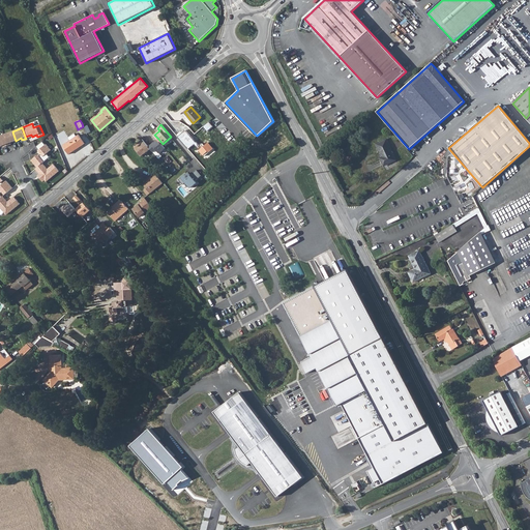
[(178,137),(188,149),(197,142),(186,129),(178,137)]
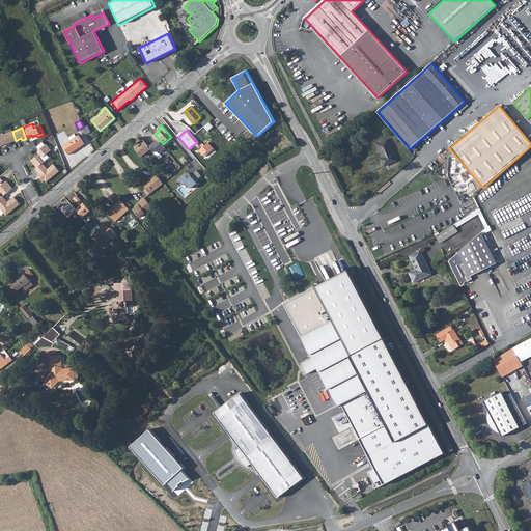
[(12,132),(3,135),(7,146),(11,144),(10,143),(16,141),(12,132)]
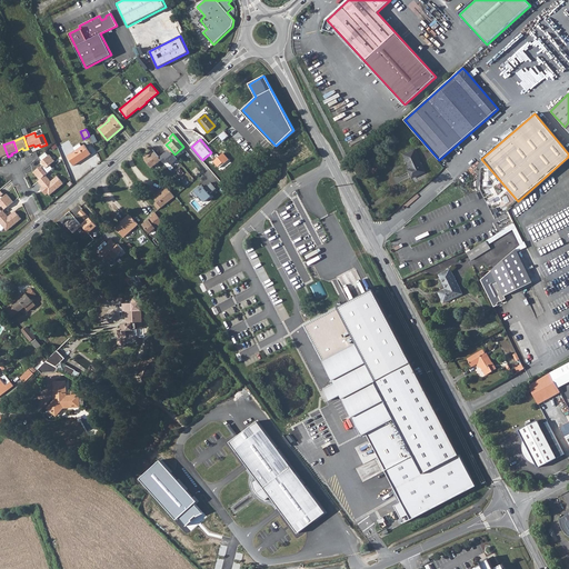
[(68,156),(73,166),(90,155),(85,146),(81,147),(79,143),(73,148),(76,151),(68,156)]
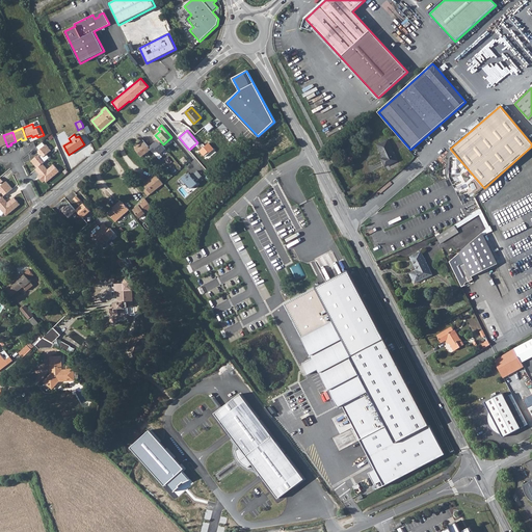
[(143,139),(139,142),(140,143),(135,148),(142,157),(152,150),(150,148),(143,139)]
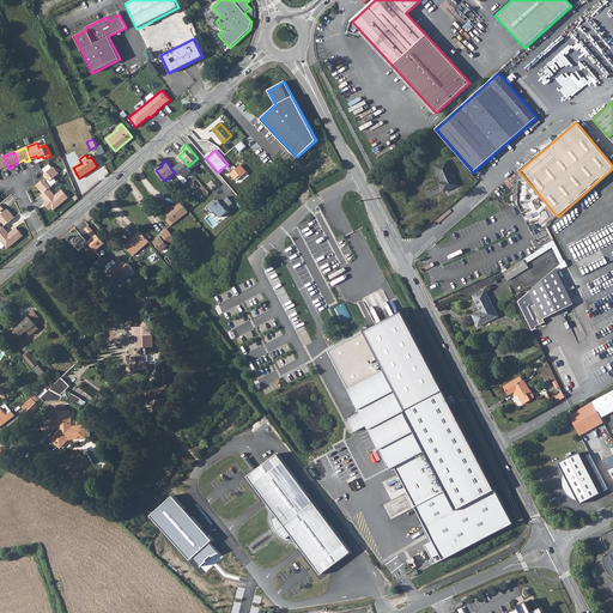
[(188,167),(183,161),(173,170),(175,173),(177,176),(181,173),(184,177),(192,171),(188,167)]
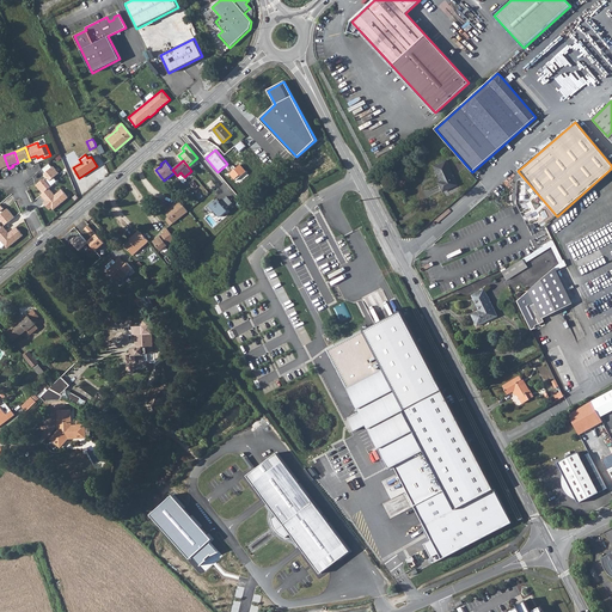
[(440,183),(440,185),(442,190),(444,191),(457,184),(452,175),(453,175),(447,161),(435,166),(440,178),(442,177),(445,181),(442,182),(440,183)]
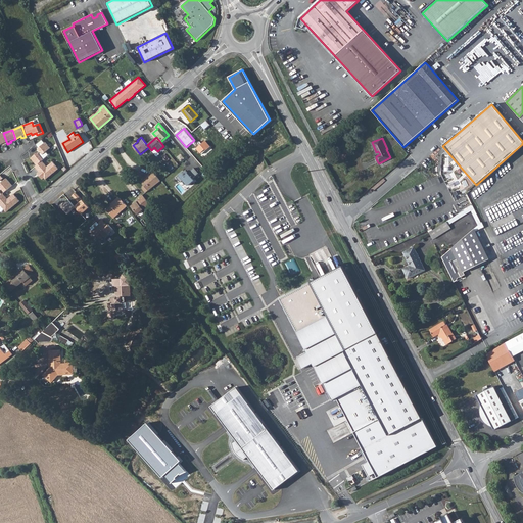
[(38,152),(31,158),(37,165),(42,160),(49,155),(46,151),(50,148),(45,142),(45,143),(42,139),(35,144),(38,148),(41,152),(39,154),(38,152)]
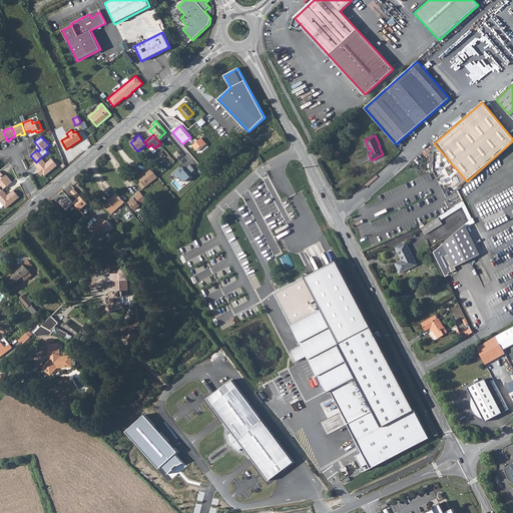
[(46,163),(41,157),(34,163),(39,169),(37,171),(41,175),(43,174),(44,175),(57,165),(51,158),(46,163)]
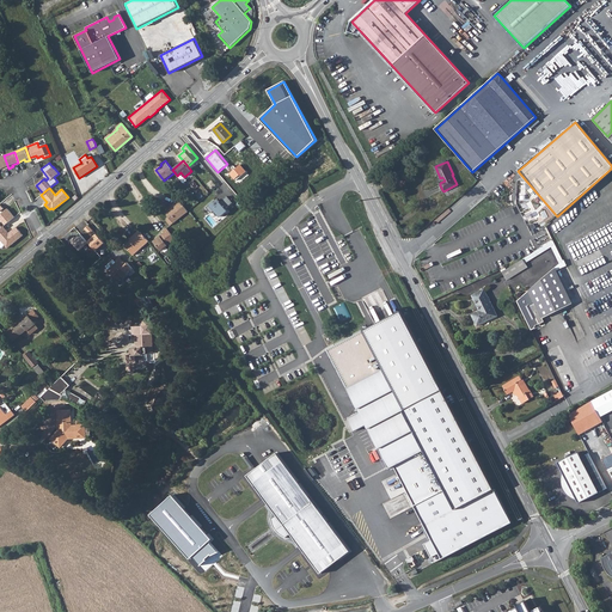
[(213,201),(206,207),(210,213),(214,209),(220,216),(227,210),(225,208),(232,202),(226,196),(219,202),(218,199),(214,202),(213,201)]
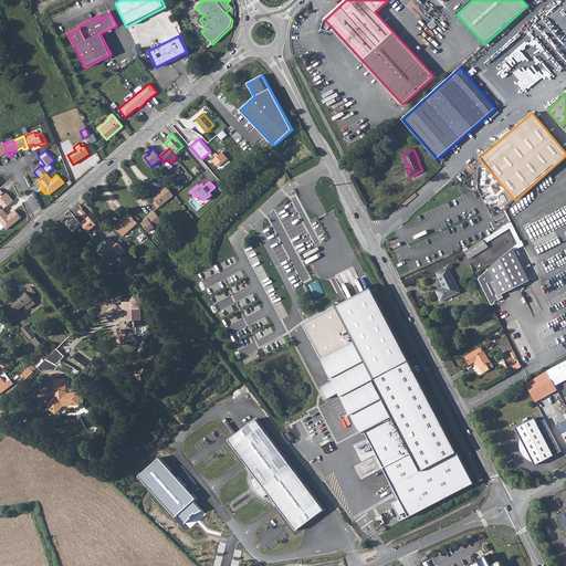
[(166,186),(152,197),(154,199),(153,200),(153,202),(157,207),(173,195),(169,190),(166,186)]
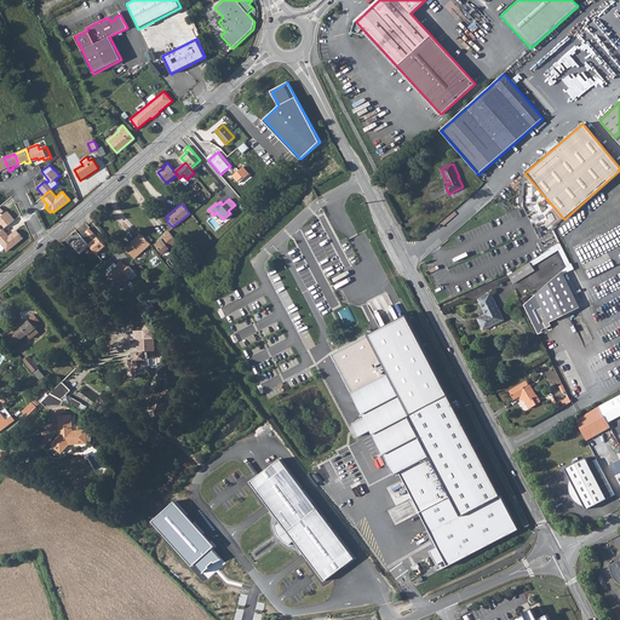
[(0,207),(0,231),(1,230),(0,229),(0,225),(1,224),(5,228),(15,220),(7,212),(1,217),(0,214),(0,213),(4,211),(0,207)]
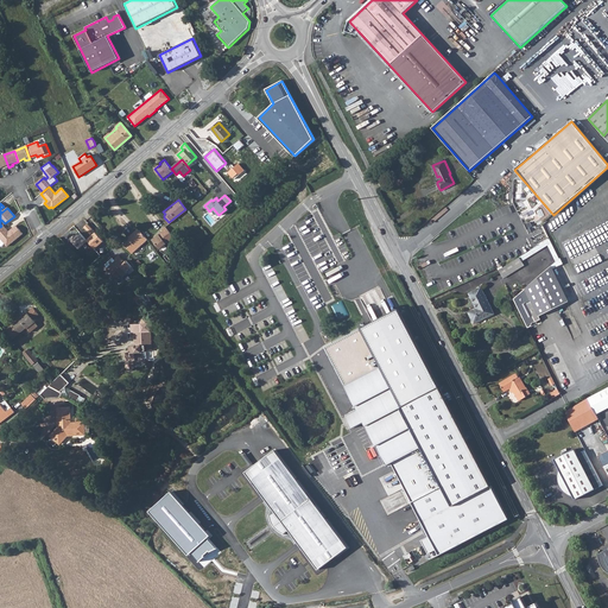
[(213,208),(209,211),(215,219),(219,215),(213,208)]
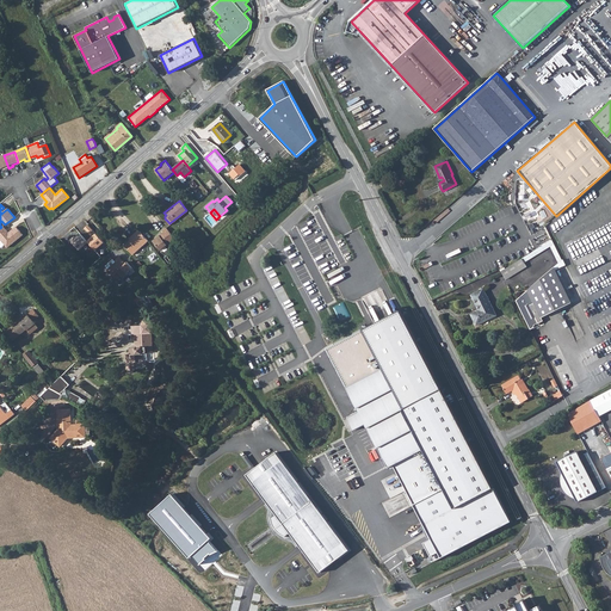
[(87,224),(84,228),(92,238),(87,242),(96,251),(104,242),(87,224)]
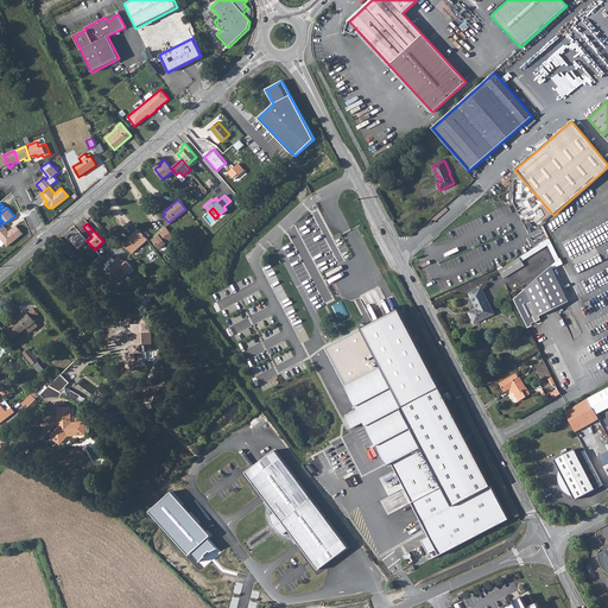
[(0,227),(0,238),(7,247),(23,234),(16,226),(11,229),(12,230),(11,232),(8,232),(2,225),(1,226),(0,227)]
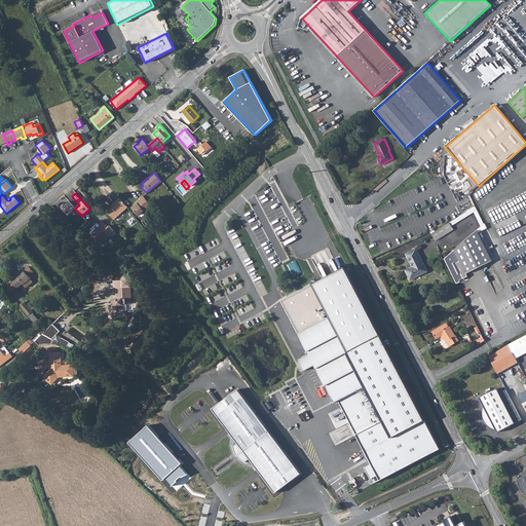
[(143,195),(139,197),(140,199),(130,207),(138,215),(150,204),(143,195)]
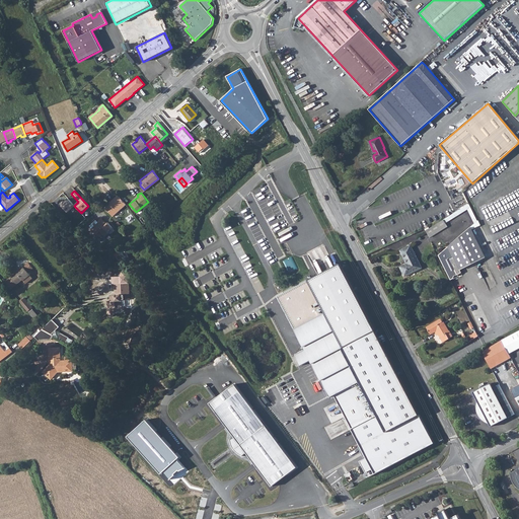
[(117,196),(114,199),(115,200),(104,209),(112,217),(125,205),(117,196)]
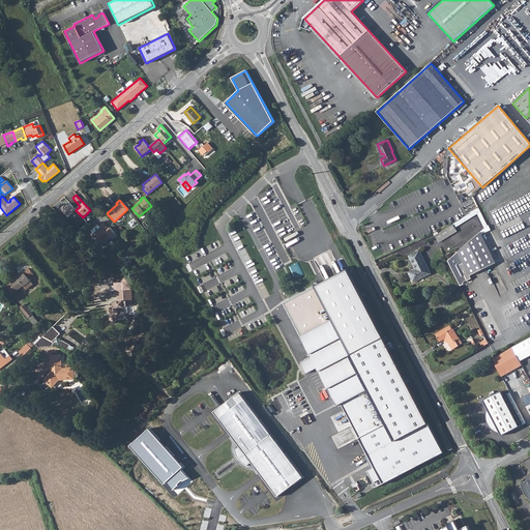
[(495,207),(490,210),(503,237),(525,227),(512,202),(497,210),(495,207)]
